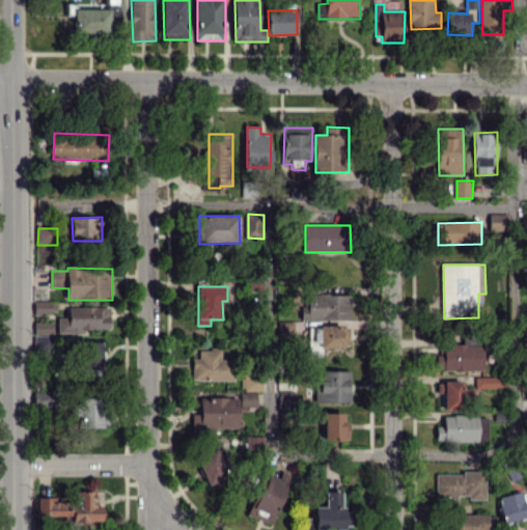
[(309,321),(353,321),(352,295),(309,296),(309,321)]
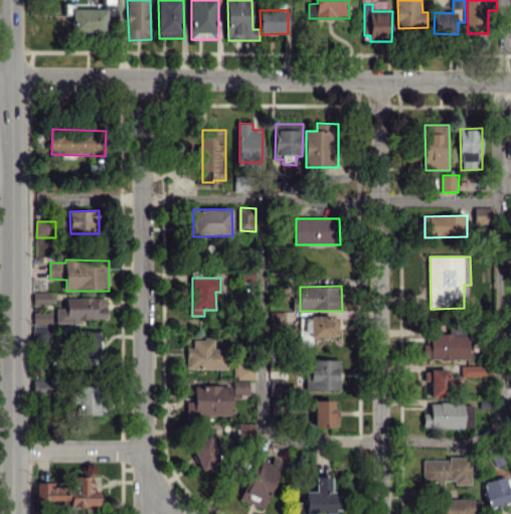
[(35,293),(36,306),(52,305),(52,293),(35,293)]
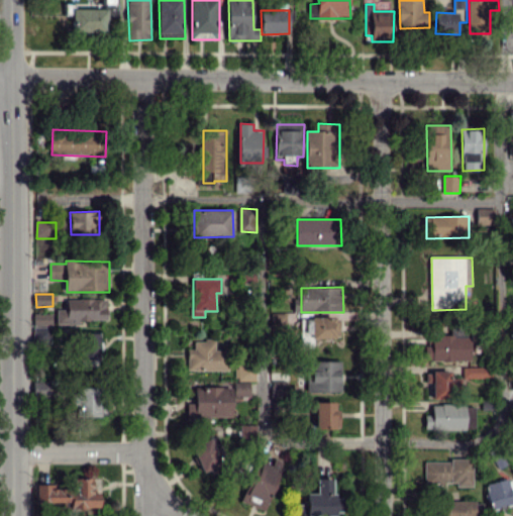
[(59,325),(87,325),(87,320),(109,320),(109,299),(69,300),(69,310),(59,310),(59,325)]
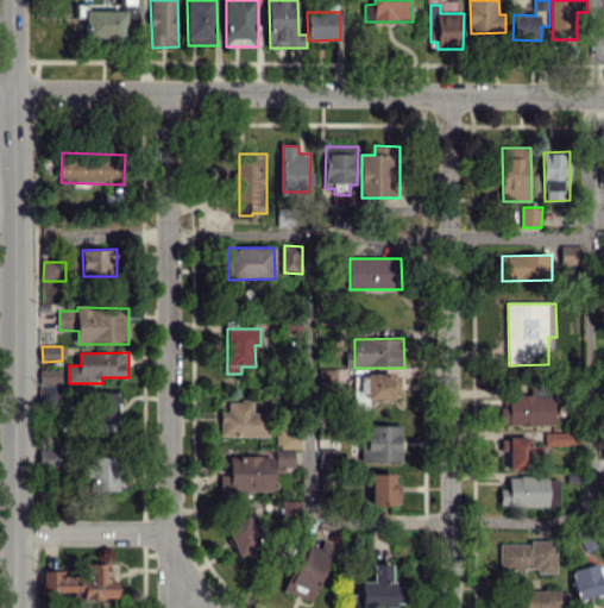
[(43,384),(64,384),(64,370),(43,369),(43,384)]
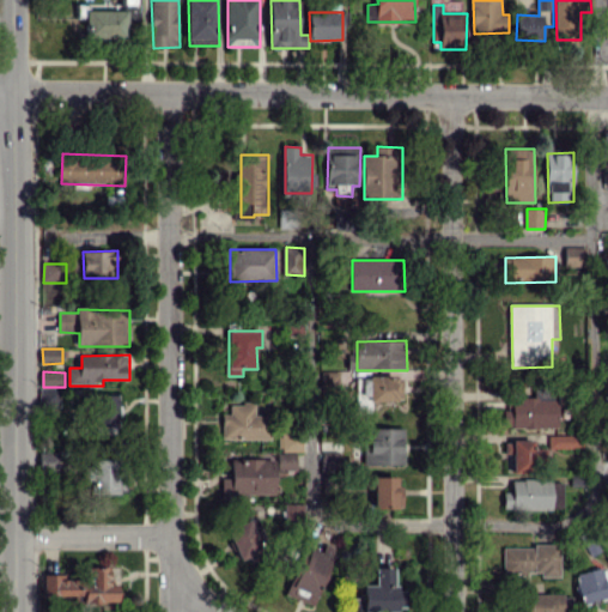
[(371,401),(406,401),(405,377),(358,377),(359,407),(371,406),(371,401)]
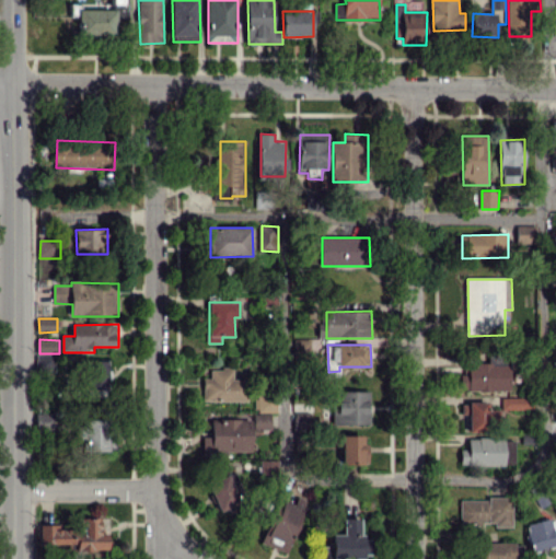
[(58,354),(39,354),(39,373),(58,373),(58,354)]
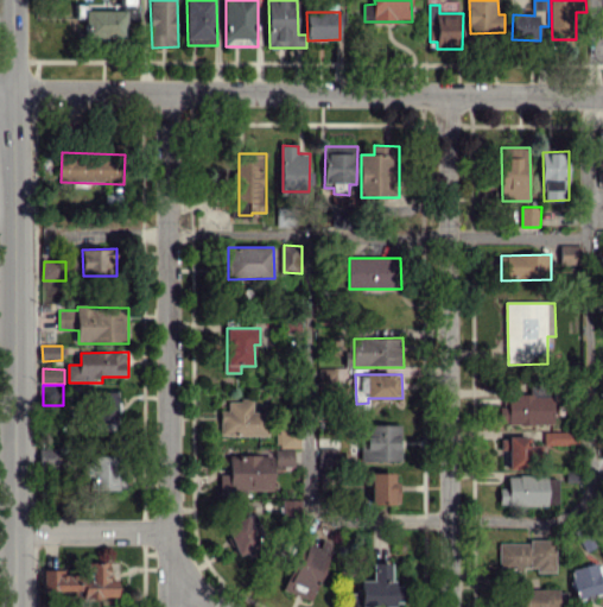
[(97,429),(120,428),(118,391),(96,392),(97,429)]
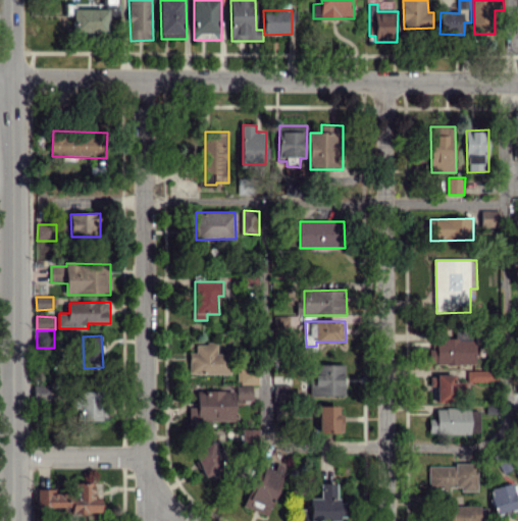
[(432,365),(476,364),(476,339),(437,340),(437,350),(432,350),(432,365)]
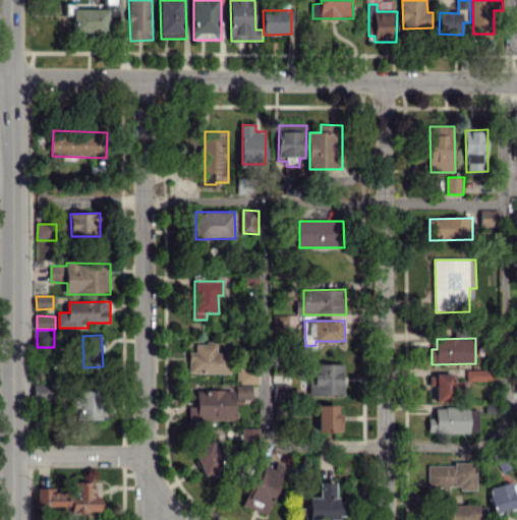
[(218,344),(197,343),(197,352),(190,352),(190,373),(231,374),(231,353),(218,352),(218,344)]
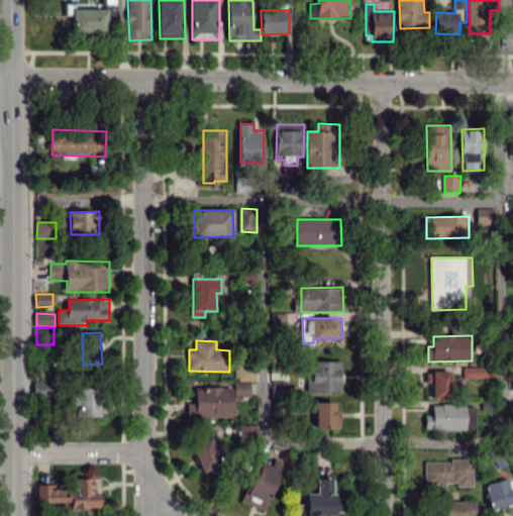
[(258,381),(258,365),(237,365),(237,381),(258,381)]
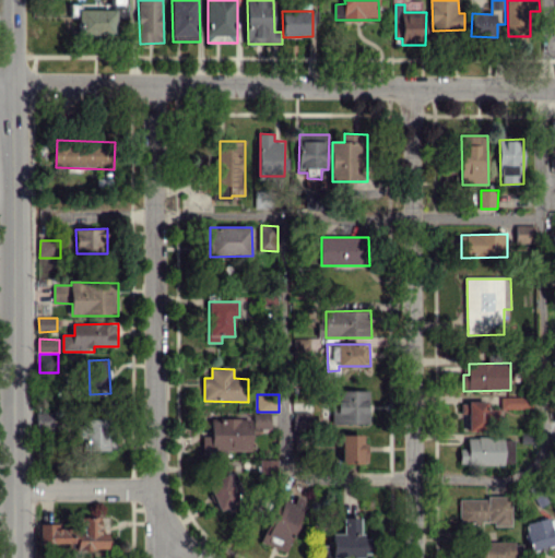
[(504,396),(504,408),(534,410),(534,398),(504,396)]
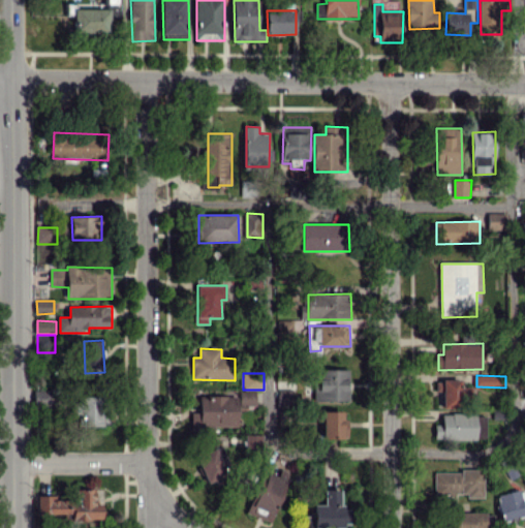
[(444,392),(444,407),(473,407),(472,387),(462,387),(462,380),(437,381),(437,392),(444,392)]
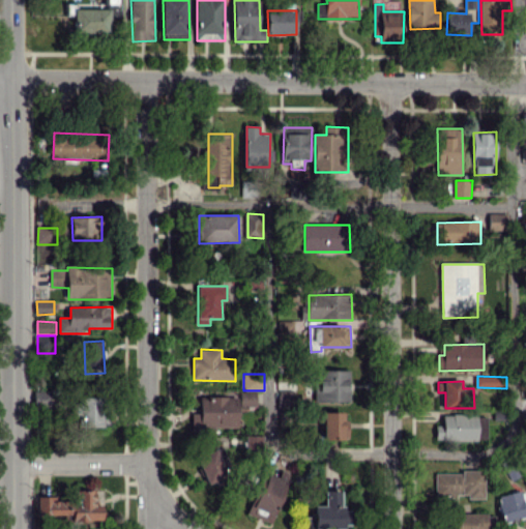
[(296,390),(281,390),(280,410),(296,410),(296,390)]
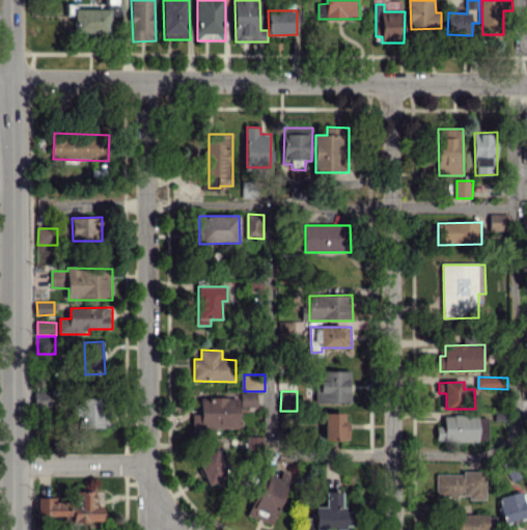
[(53,392),(36,392),(37,406),(53,406),(53,392)]
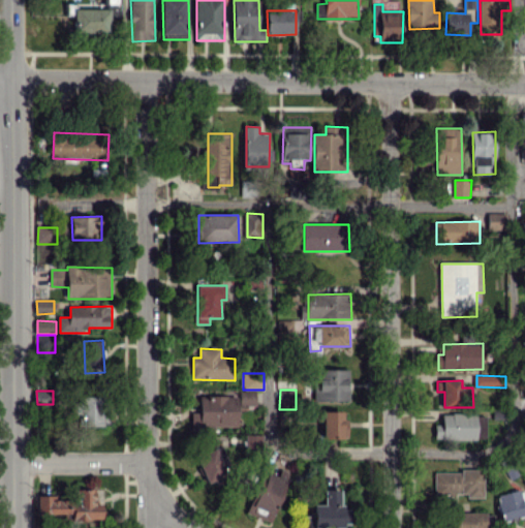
[(258,392),(242,391),(242,406),(257,407),(258,392)]
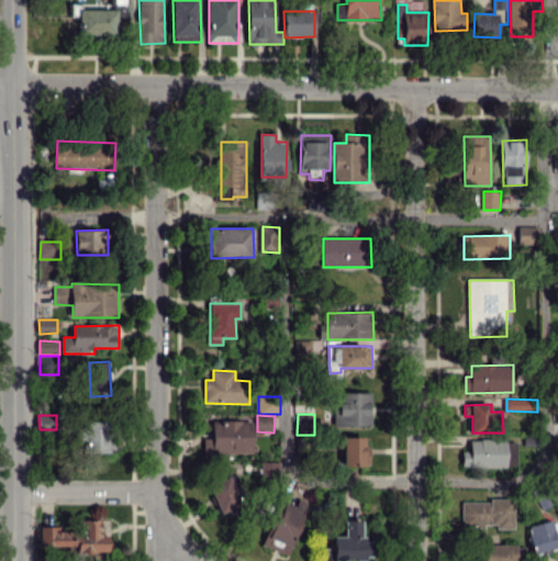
[(254,456),(254,421),(214,422),(214,438),(205,439),(205,457),(254,456)]
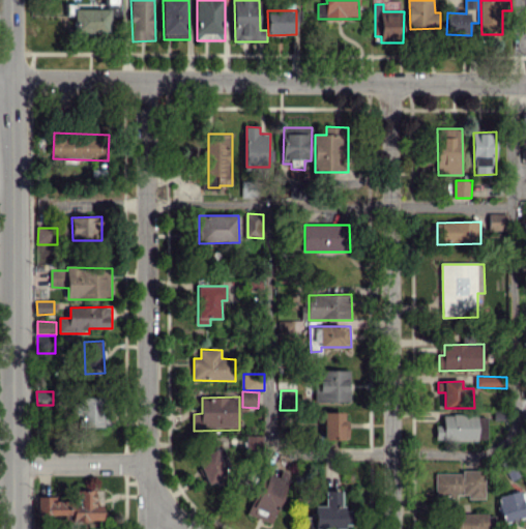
[(81,427),(109,428),(109,399),(82,398),(81,427)]
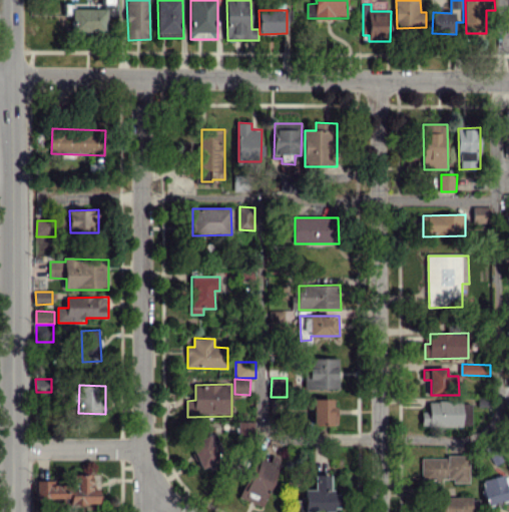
[(335,399),(317,399),(316,426),(339,426),(339,409),(334,409),(335,399)]
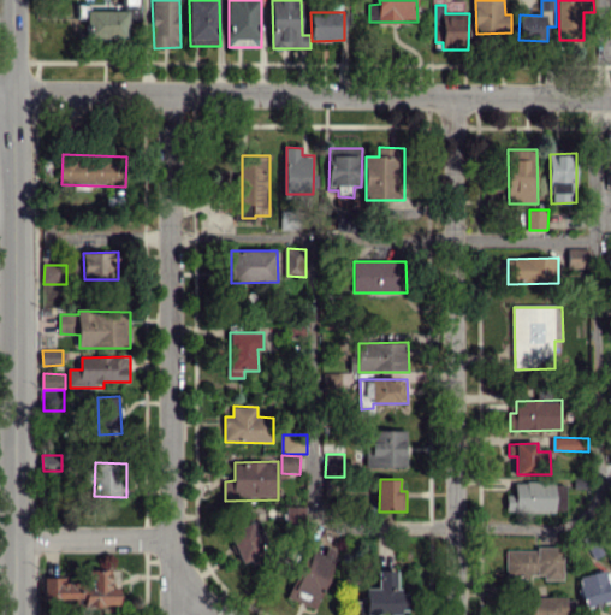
[(509,495),(509,512),(568,513),(568,484),(516,483),(516,495),(509,495)]
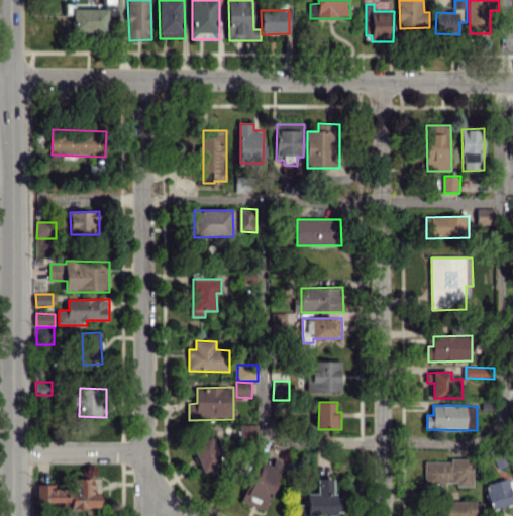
[(242,425),(242,441),(258,442),(258,426),(242,425)]
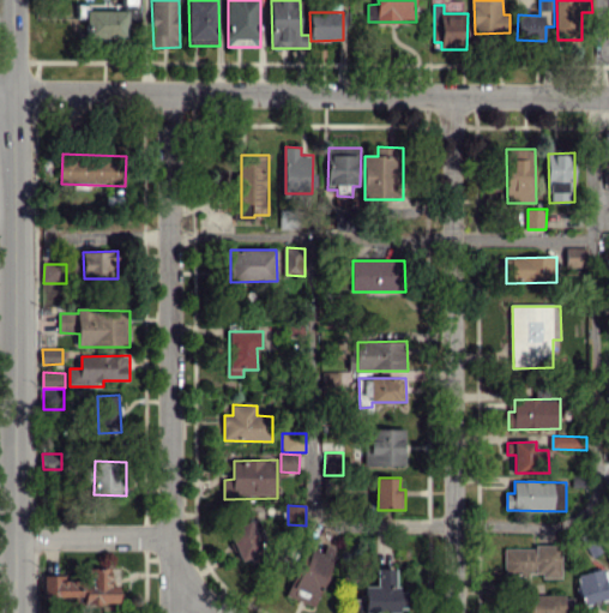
[(242,562),(265,552),(252,521),(229,530),(242,562)]
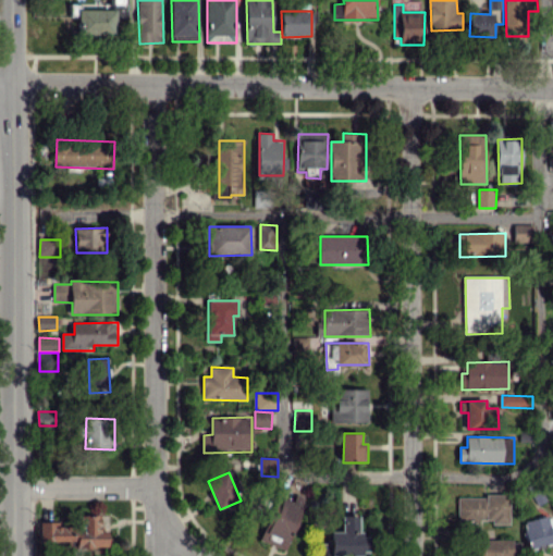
[(285,550),(304,506),(281,496),(262,541),(285,550)]
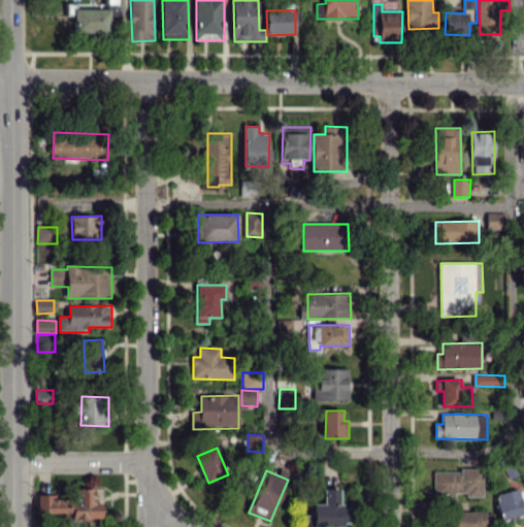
[(435,470),(436,494),(467,494),(467,497),(484,497),(484,470),(435,470)]
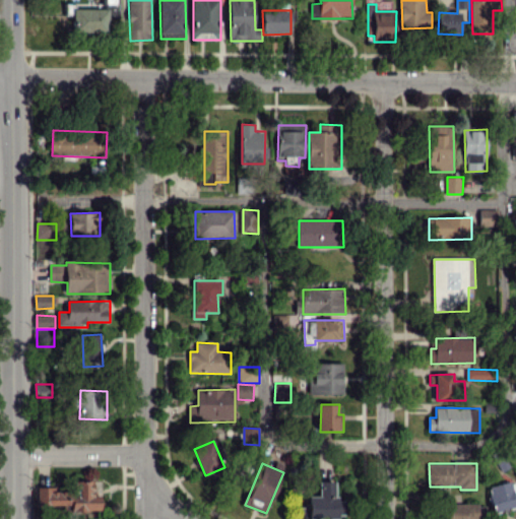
[(40,488),(40,506),(72,506),(72,512),(102,512),(102,497),(95,497),(95,481),(75,481),(75,492),(57,492),(57,488),(40,488)]
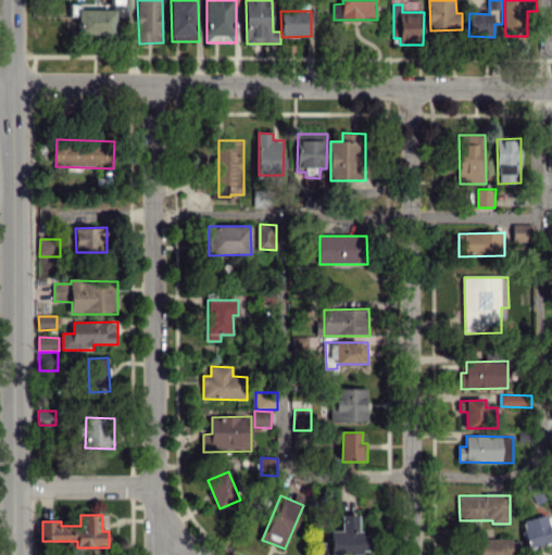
[(322,554),(361,554),(362,516),(342,515),(342,531),(331,531),(330,542),(323,542),(322,554)]
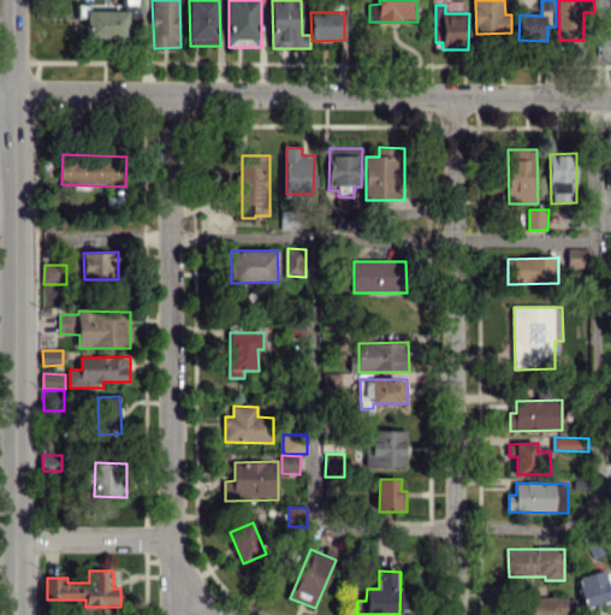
[(581,577),(587,608),(610,603),(610,571),(581,577)]
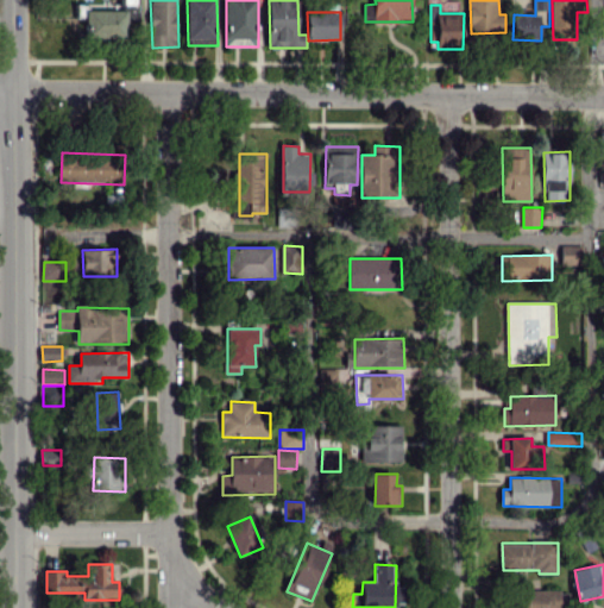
[(520,591),(520,607),(571,607),(571,590),(520,591)]
